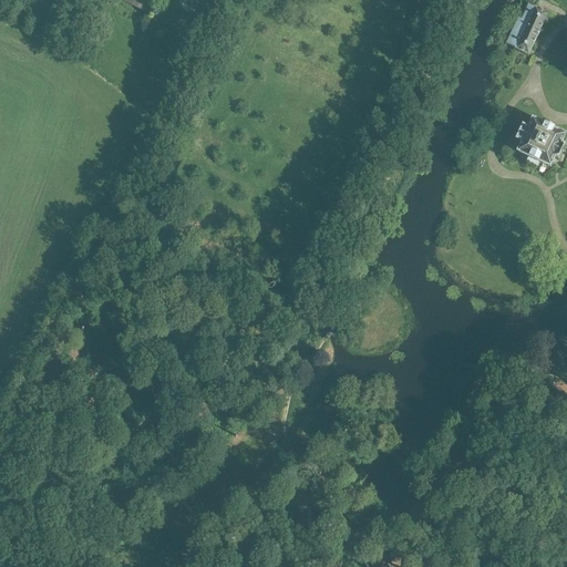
[(155,0),(119,0),(148,14),(155,0)]
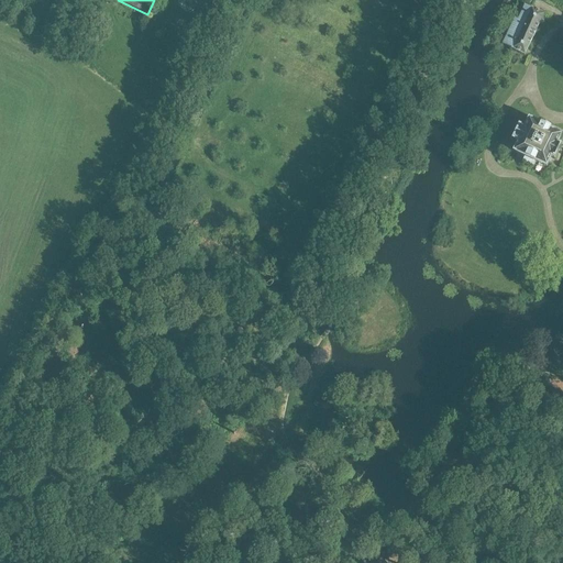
[(531,8),(523,4),(520,11),(517,10),(503,44),(526,54),(543,13),(531,8)]
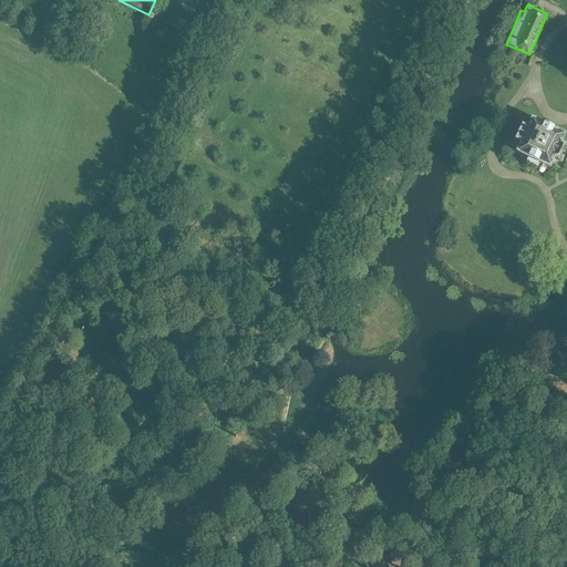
[(164,21),(153,19),(151,28),(162,30),(164,21)]
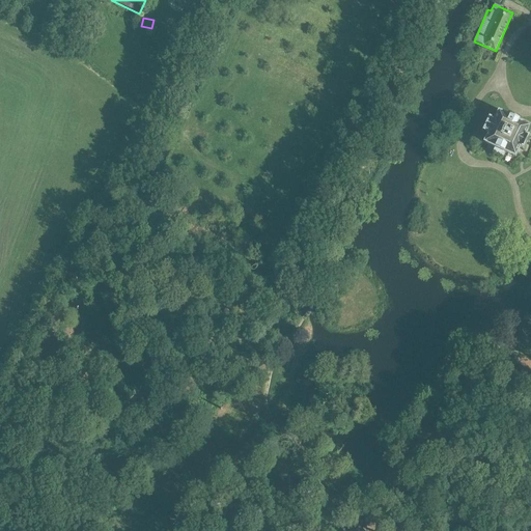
[(243,92),(258,98),(262,86),(247,81),(243,92)]
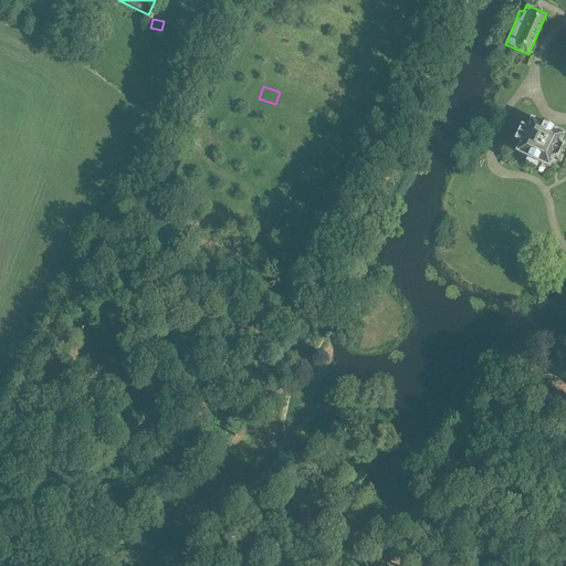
[(559,146),(565,135),(533,121),(527,132),(522,128),(516,139),(522,143),(517,153),(549,168),(554,158),(557,159),(563,147),(559,146)]
